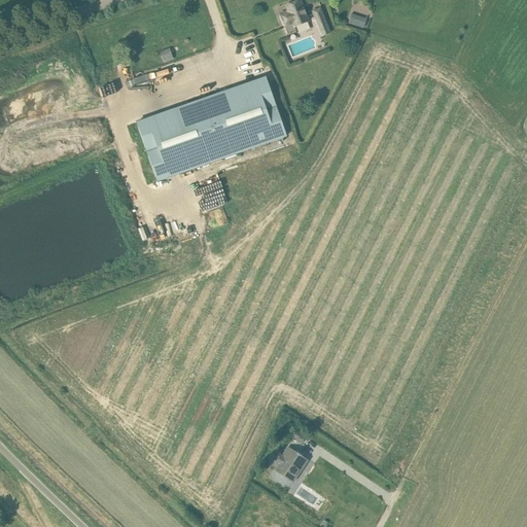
[(288,12),(281,16),(285,26),(288,34),(295,31),(294,27),(309,22),(301,1),(286,6),(288,12)]
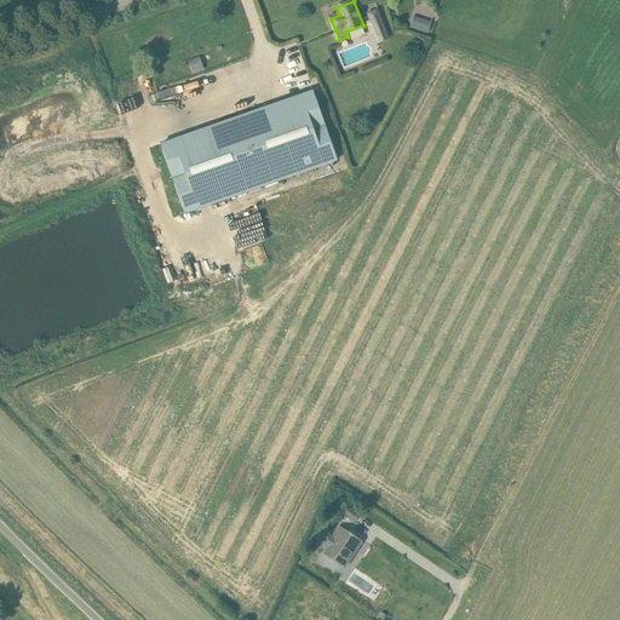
[(377,10),(368,13),(379,42),(389,39),(377,10)]
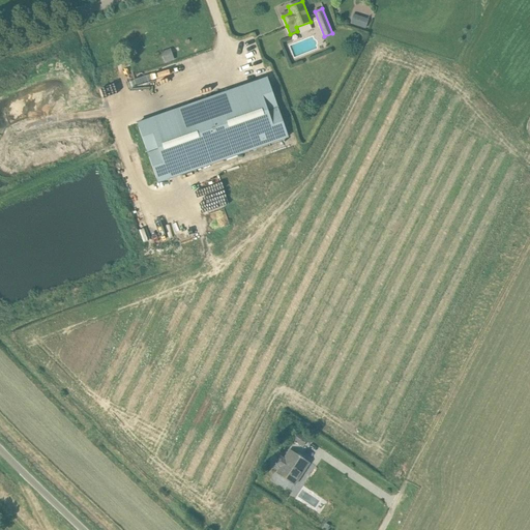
[(350,24),(360,27),(363,18),(353,15),(350,24)]
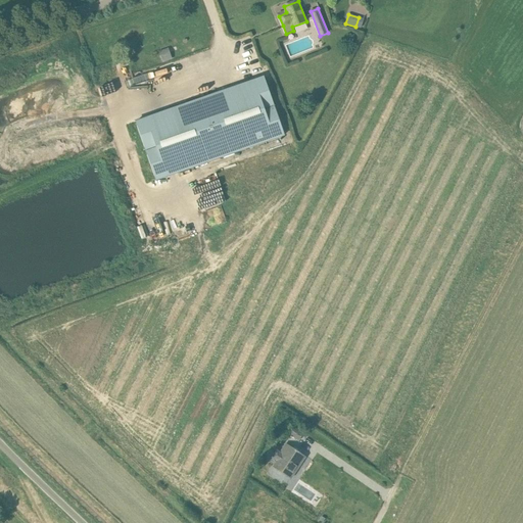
[(159,51),(162,61),(173,58),(169,48),(159,51)]
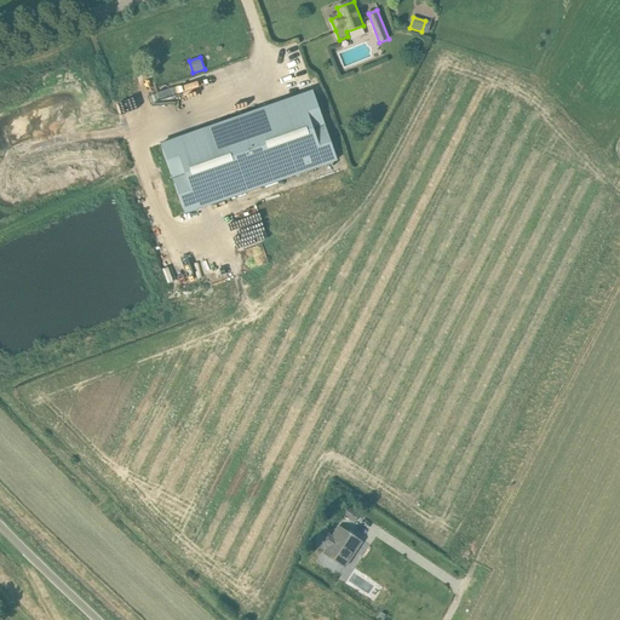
[(314,92),(161,145),(185,213),(337,160),(314,92)]
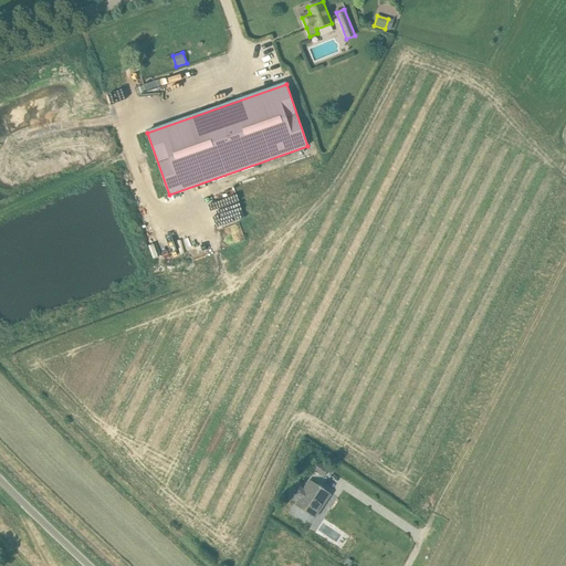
[(238,208),(233,191),(223,195),(221,189),(199,196),(206,218),(238,208)]
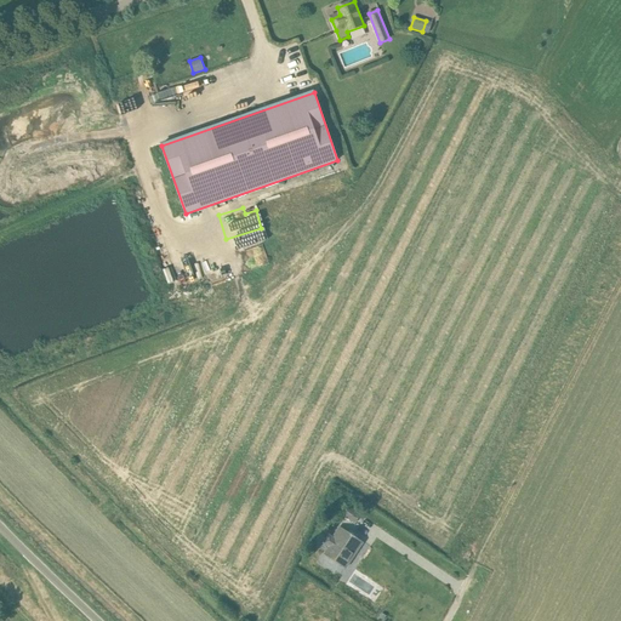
[(355,524),(362,516),(349,507),(343,516),(355,524)]
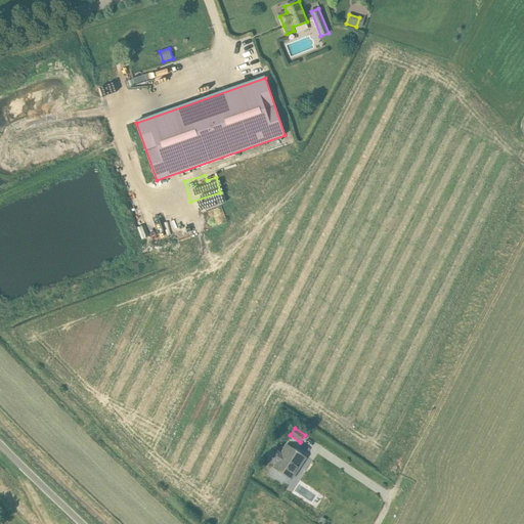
[(278,451),(273,460),(279,464),(276,469),(292,479),(300,467),(298,465),(304,456),(287,445),(281,452),(278,451)]
